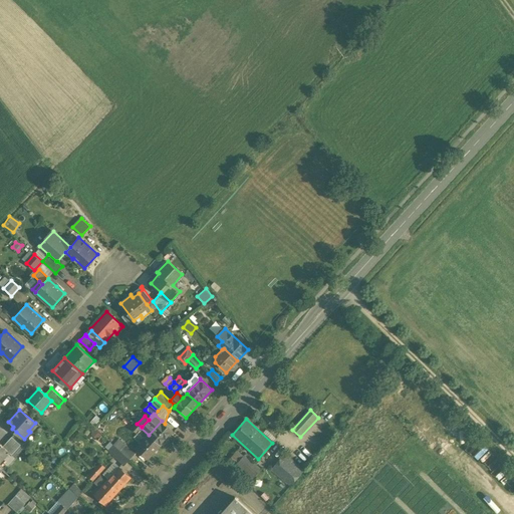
[(162,421),(149,435),(161,446),(174,432),(165,424),(162,421)]
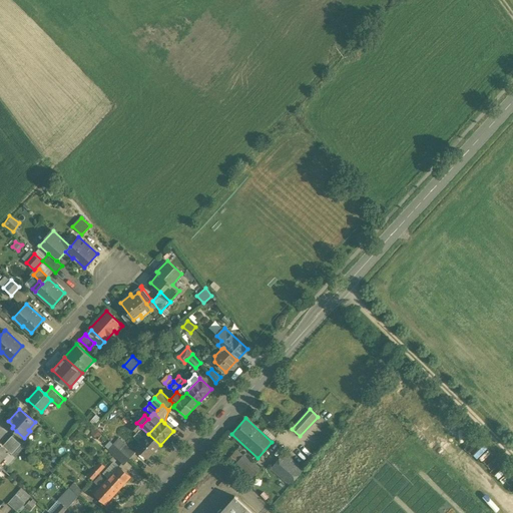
[(136,423),(136,422),(131,428),(136,432),(141,427),(140,427),(141,426),(136,423)]
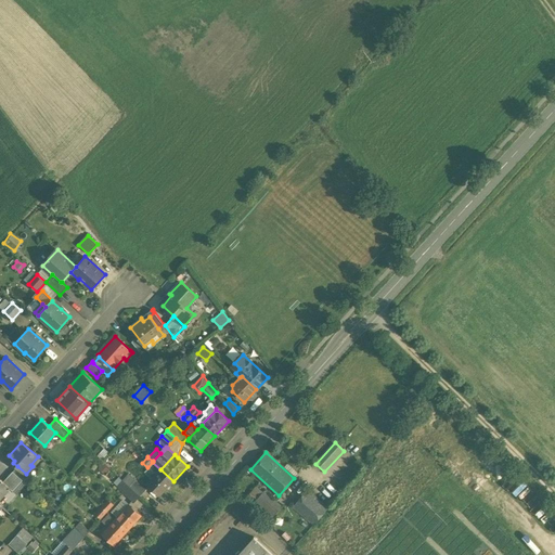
[(26,474),(17,466),(13,472),(23,480),(25,481),(29,476),(26,474)]
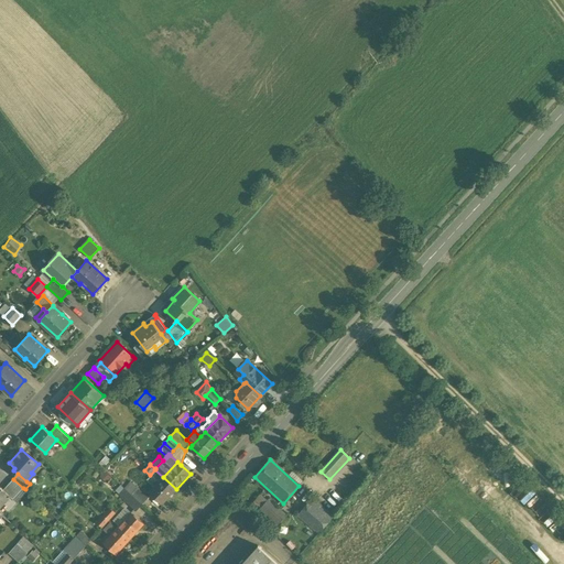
[(163,477),(149,492),(162,505),(176,489),(163,477)]
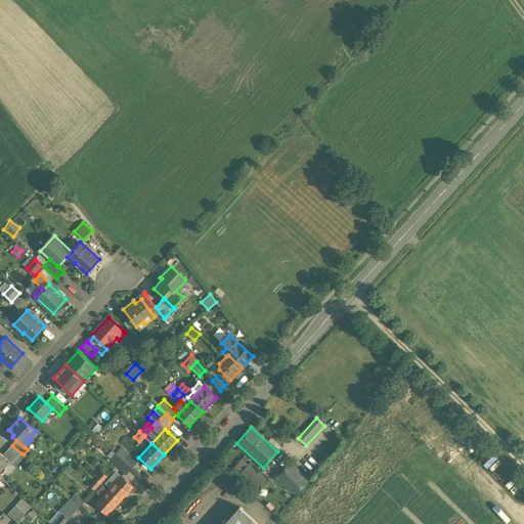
[(22,453),(12,445),(3,454),(9,461),(10,462),(12,464),(22,453)]
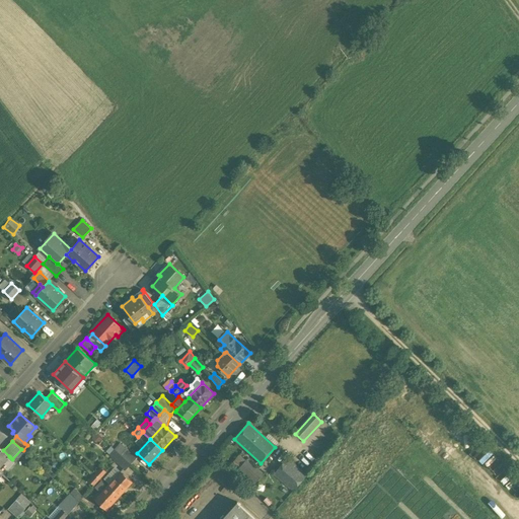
[(121,443),(115,449),(122,455),(127,449),(121,443)]
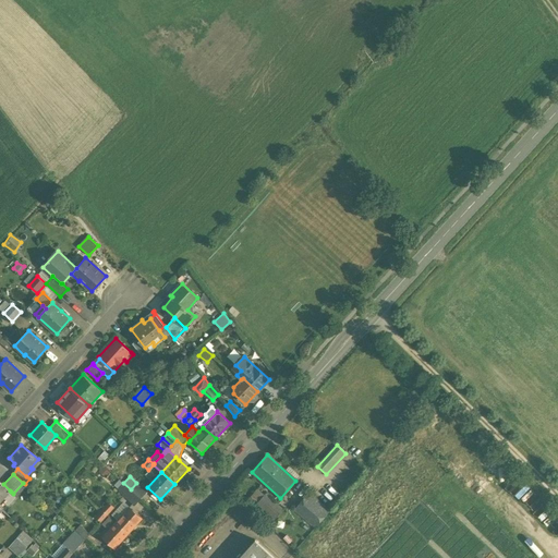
[(0,481),(0,501),(9,492),(10,493),(11,492),(10,490),(3,484),(0,481)]
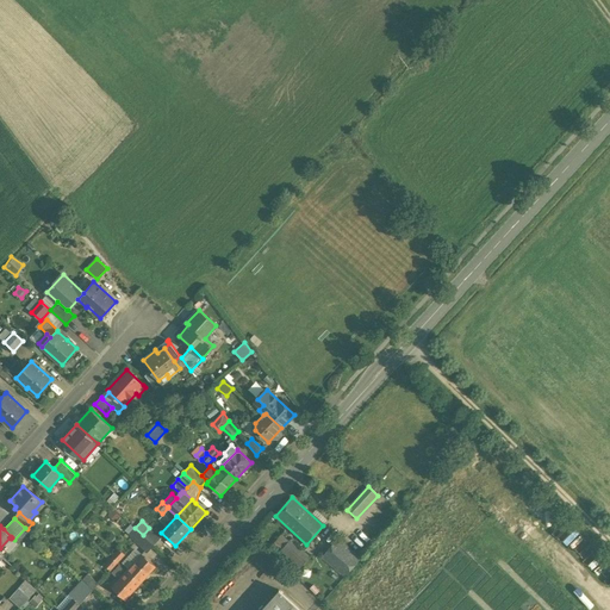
[(143,535),(135,528),(129,535),(136,542),(143,535)]
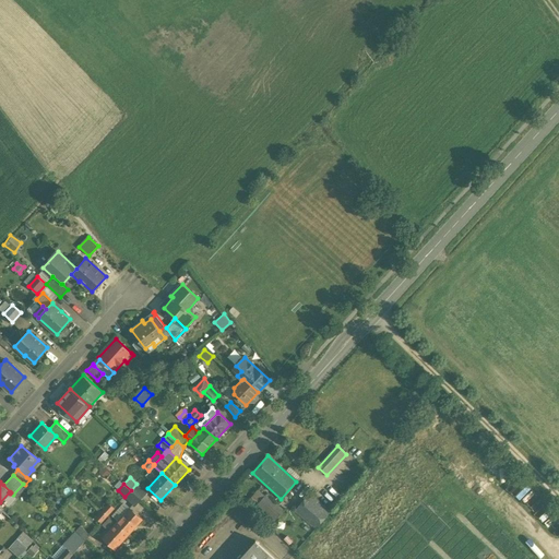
[(147,494),(137,484),(131,490),(141,500),(147,494)]
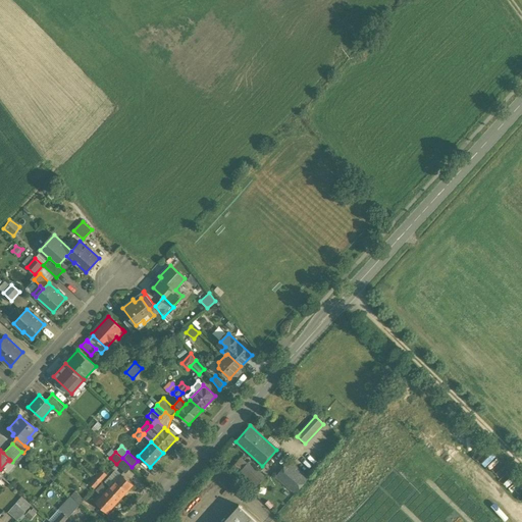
[(132,467),(122,458),(116,464),(126,473),(132,467)]
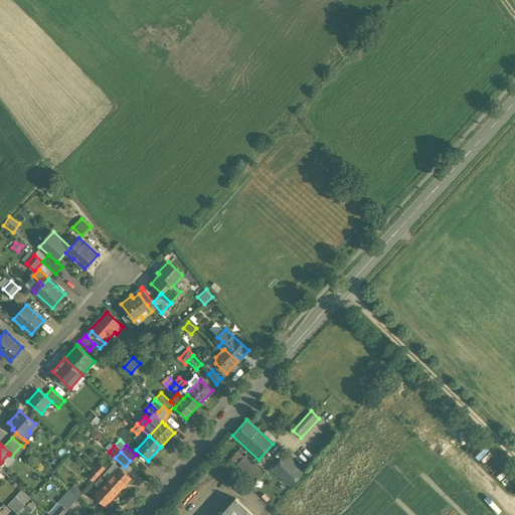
[(262,471),(243,456),(234,466),(251,482),(262,471)]
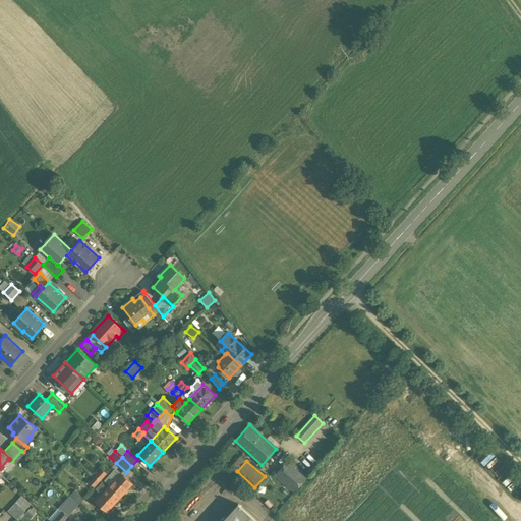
[(307,478),(288,461),(275,476),(277,478),(285,485),(293,494),(307,478)]
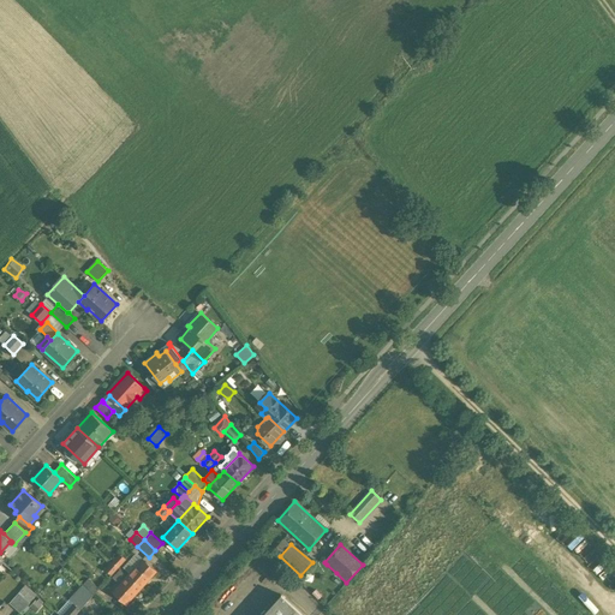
[(126,559),(120,553),(113,561),(119,567),(126,559)]
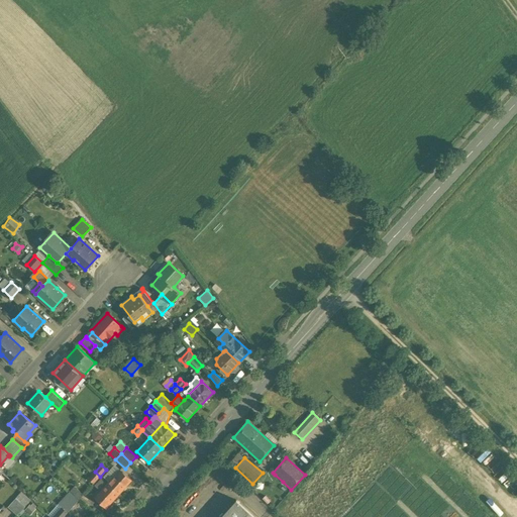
[(132,480),(120,470),(107,484),(119,494),(132,480)]
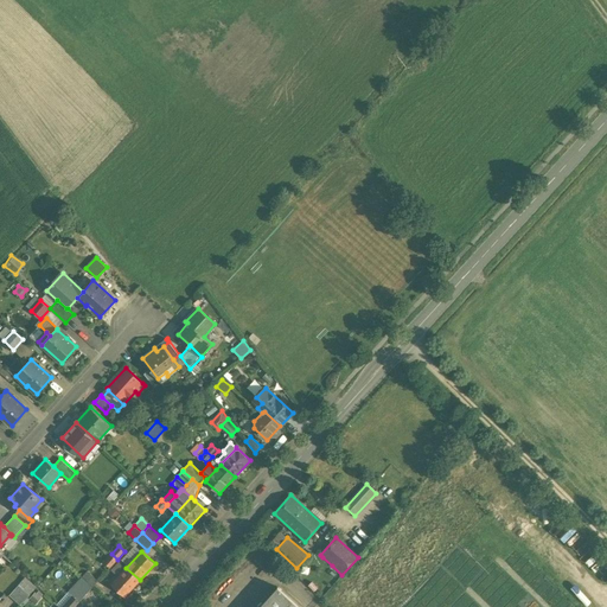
[(117,560),(112,554),(104,562),(110,567),(117,560)]
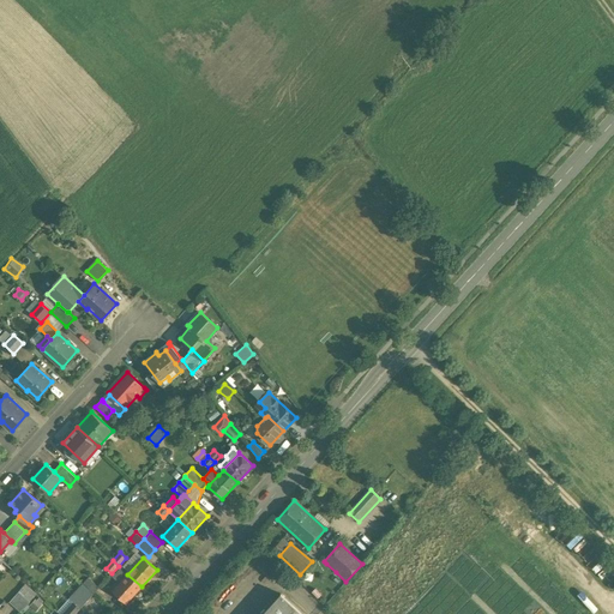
[(336,572),(326,564),(323,567),(332,576),(336,572)]
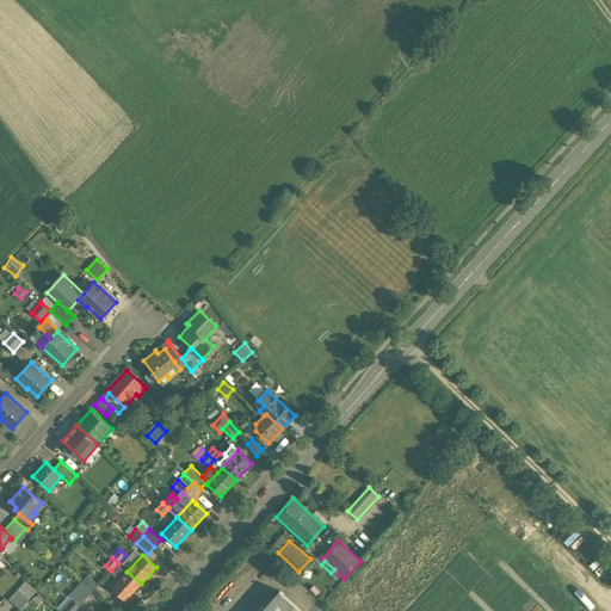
[(127,572),(112,588),(125,600),(141,584),(127,572)]
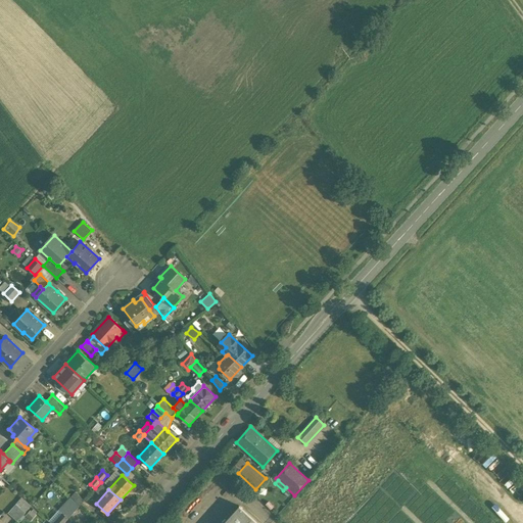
[(85,501),(76,492),(70,497),(80,506),(85,501)]
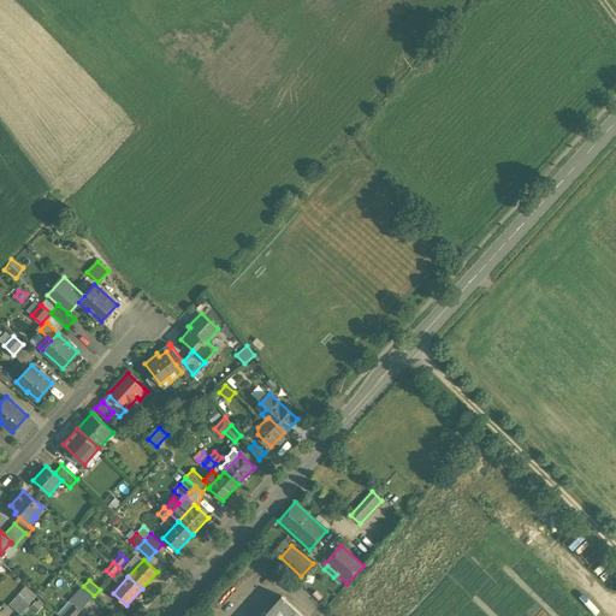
[(19,593),(30,603),(37,596),(27,586),(19,593)]
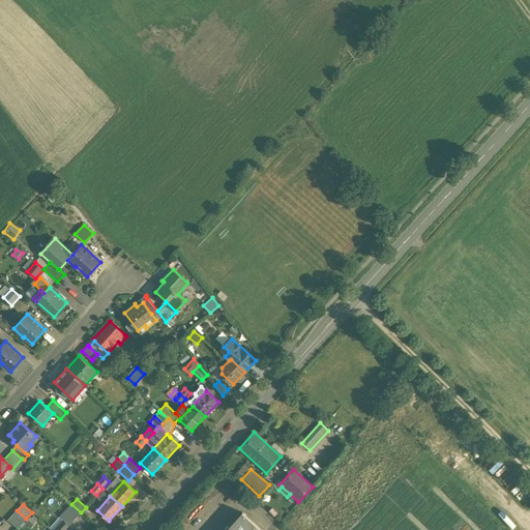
[(81,512),(71,504),(67,509),(76,518),(81,512)]
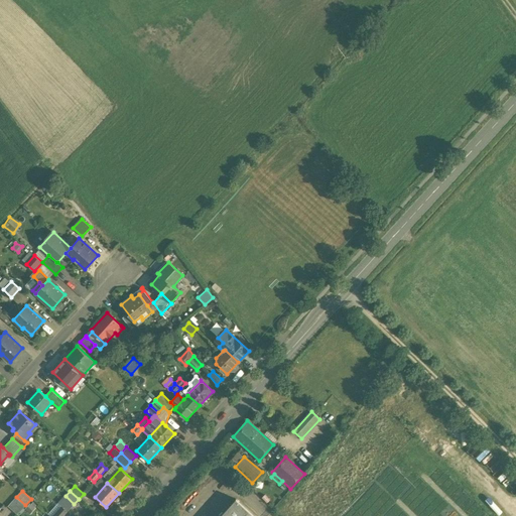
[(16,497),(8,506),(17,514),(25,505),(16,497)]
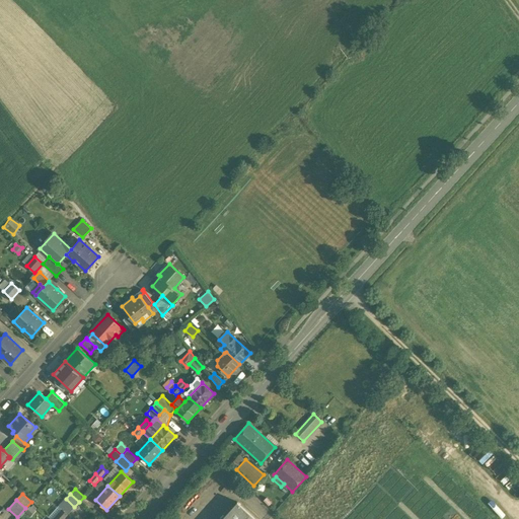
[(222,518),(256,518),(238,502),(222,518)]
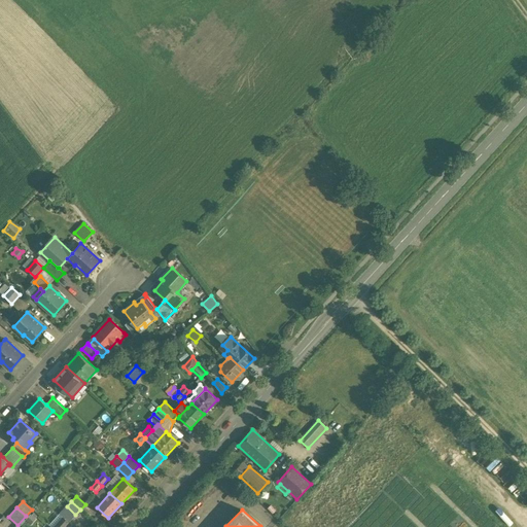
[(26,518),(29,523),(39,517),(35,512),(26,518)]
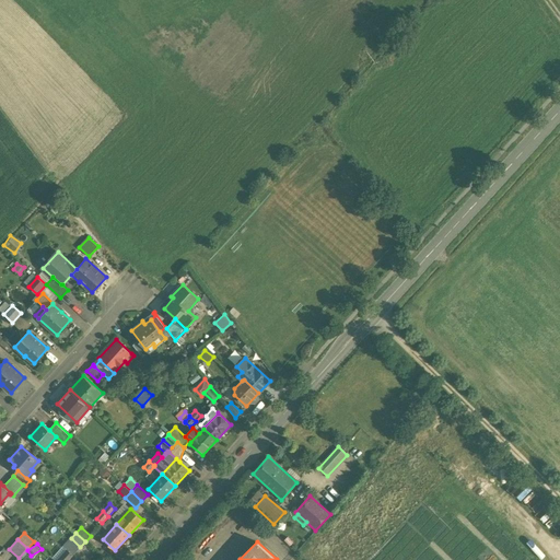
[(68,549),(57,559),(68,559),(73,555),(68,549)]
